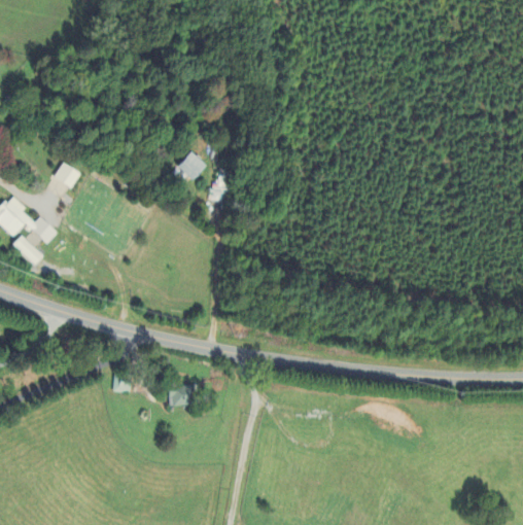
[(207,167),(190,151),(178,166),(194,181),(207,167)]
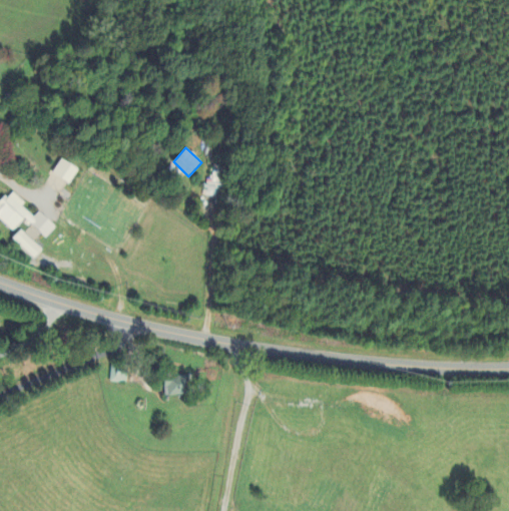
[(53,175),(71,183),(78,168),(60,160),(53,175)]
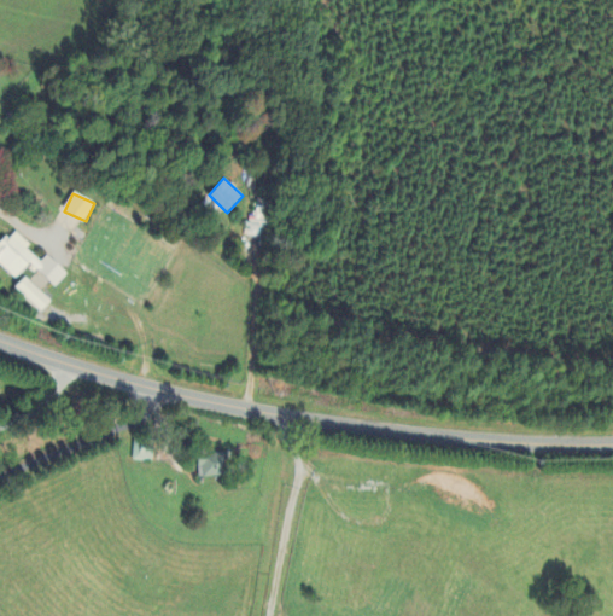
[(57,288),(69,274),(47,255),(41,261),(28,249),(31,245),(17,231),(9,240),(3,234),(0,237),(0,263),(15,278),(30,262),(57,288)]
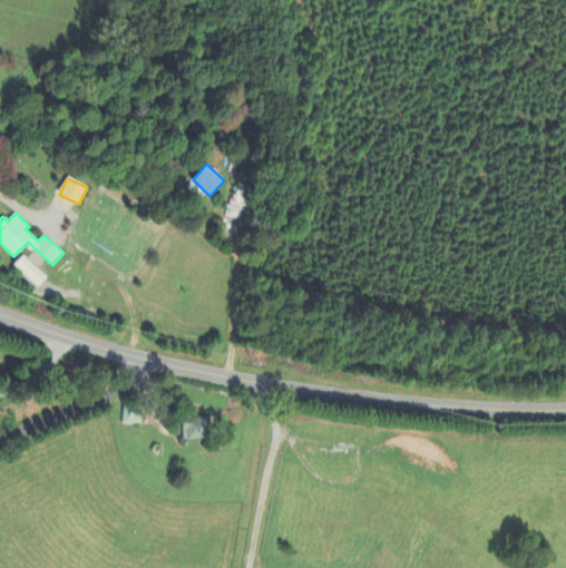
[(44,268),(49,261),(26,244),(20,252),(44,268)]
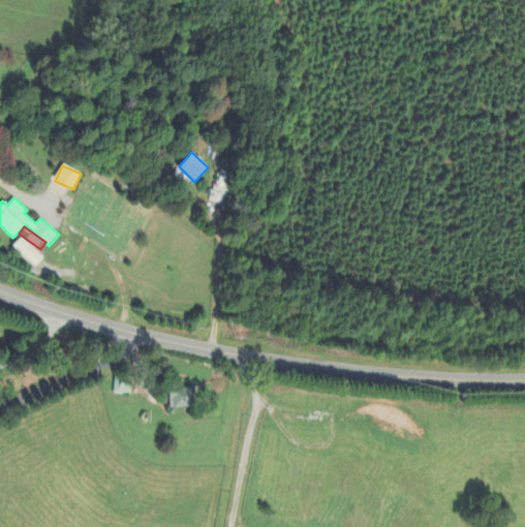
[(34,267),(42,257),(21,237),(12,245),(34,267)]
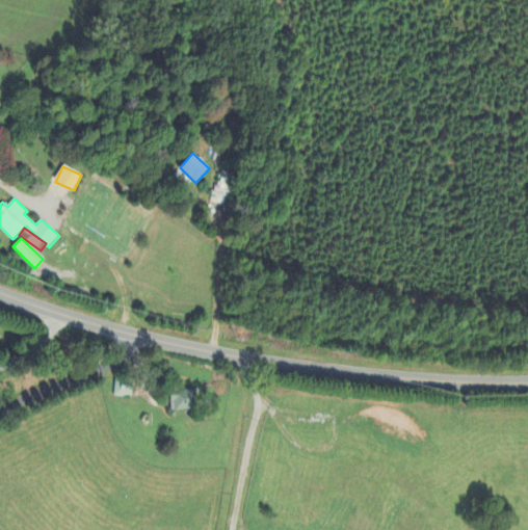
[(117,397),(132,396),(131,381),(116,382),(117,397)]
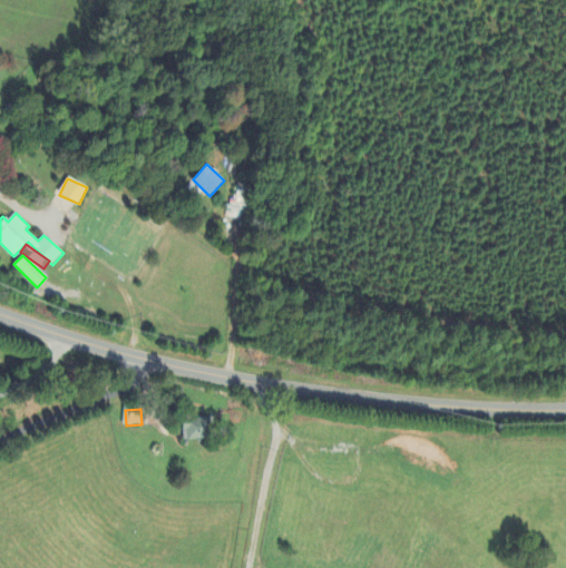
[(207,437),(204,417),(181,420),(184,441),(207,437)]
